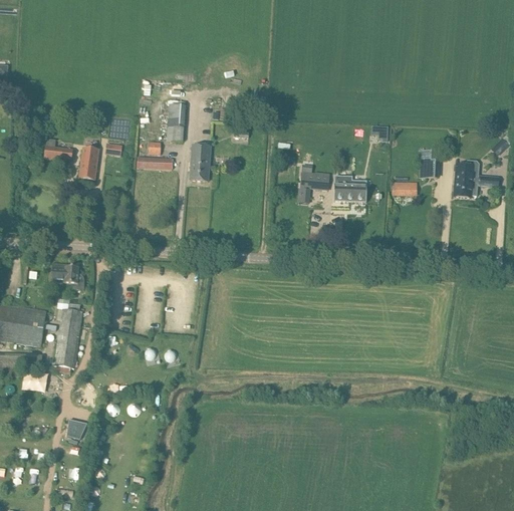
[(183,141),(186,105),(169,103),(166,139),(183,141)]
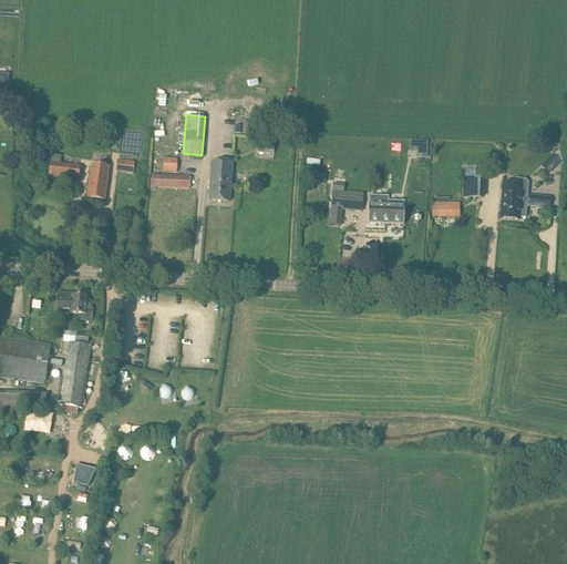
[(416,146),(416,151),(428,152),(428,136),(418,136),(416,146)]
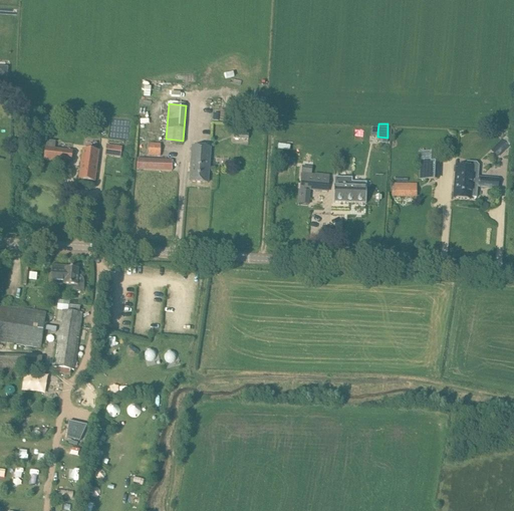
[(235,124),(234,137),(248,137),(249,125),(235,124)]
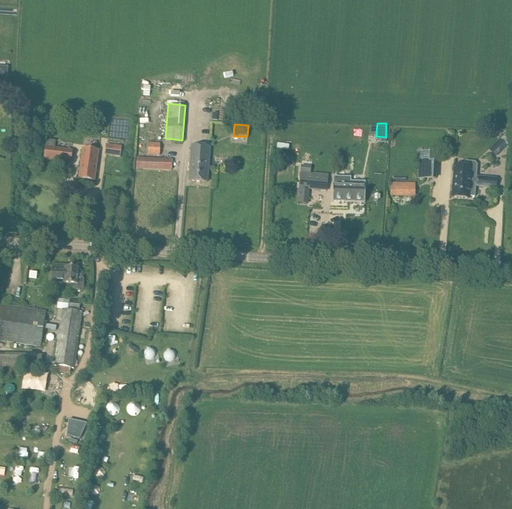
[(493,143),(500,150),(508,143),(501,136),(493,143)]
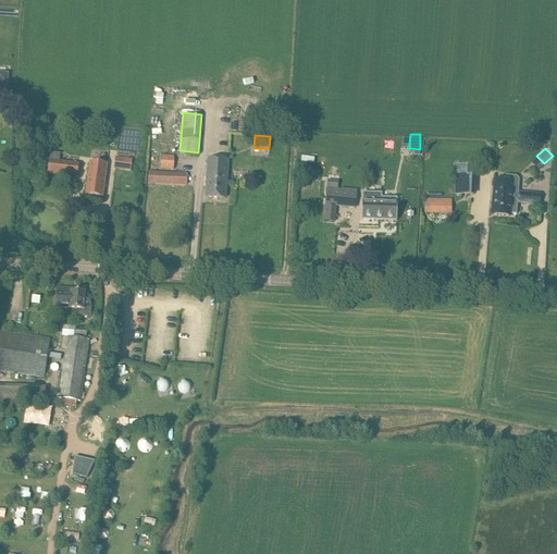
[(173,167),(174,152),(161,152),(161,167),(173,167)]
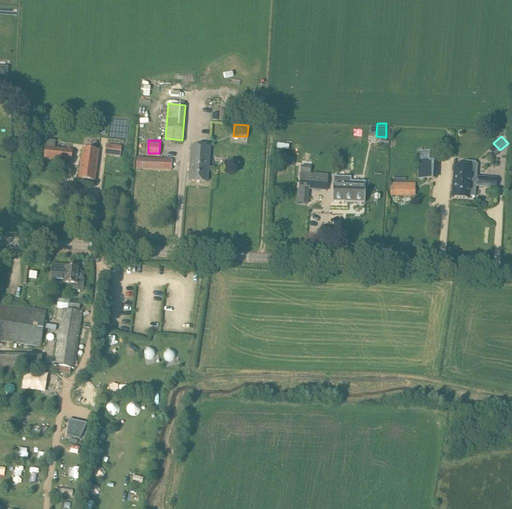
[(106,141),(104,153),(120,155),(121,143),(106,141)]
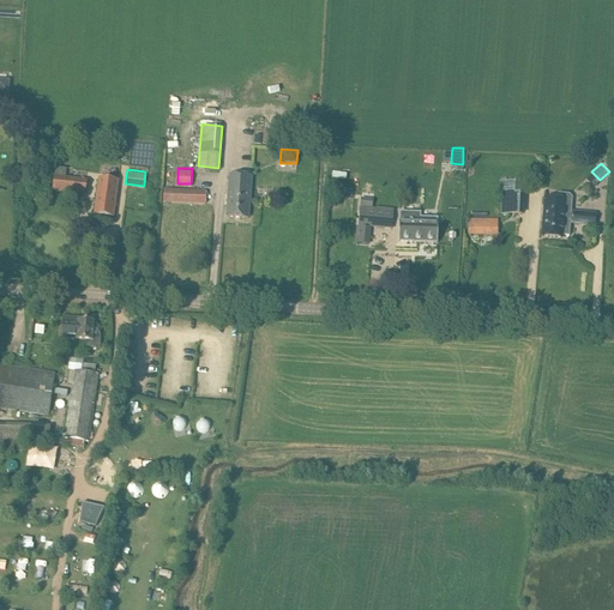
[(55,173),(53,187),(85,191),(86,176),(66,174),(55,173)]
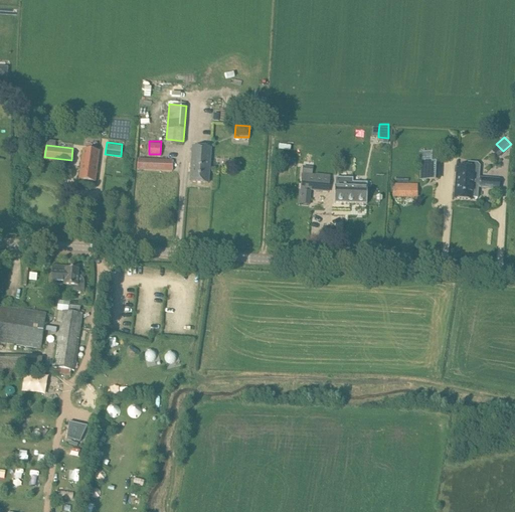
[(190,179),(208,180),(210,146),(193,145),(190,179)]
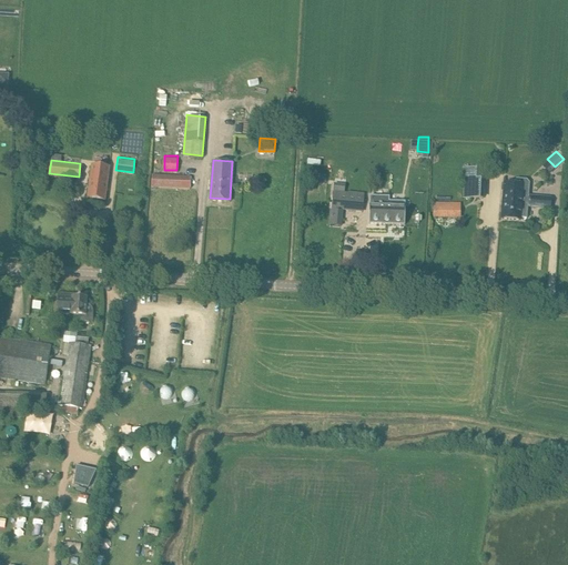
[(92,162),(88,197),(105,198),(110,164),(92,162)]
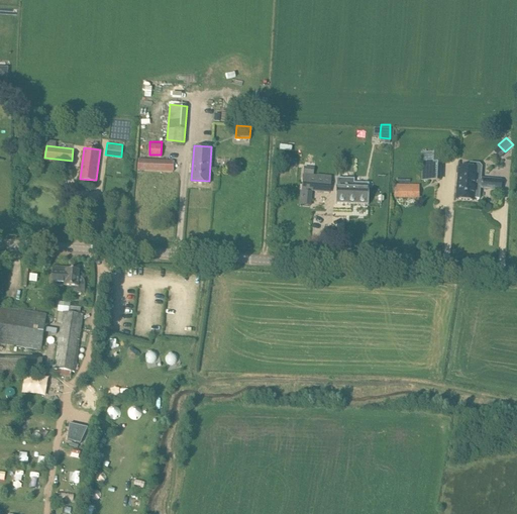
[(422,150),(421,161),(424,161),(423,177),(440,178),(441,161),(438,161),(430,161),(431,150),(422,150)]
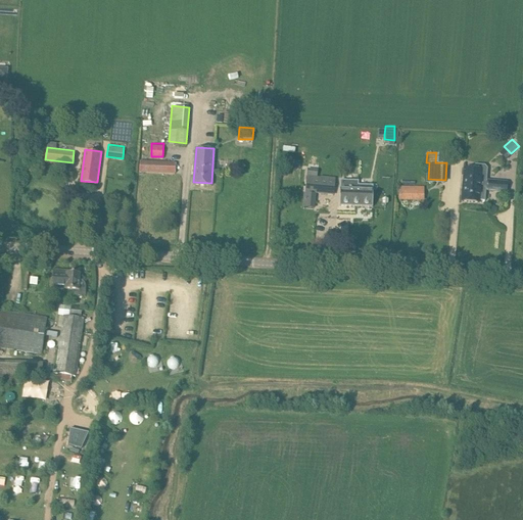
[(175,173),(175,159),(140,158),(140,171),(175,173)]
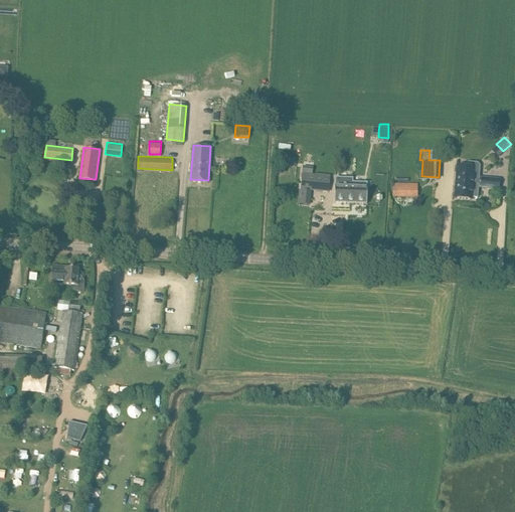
[(457,164),(455,195),(472,196),(472,195),(478,195),(479,185),(499,187),(500,176),(480,175),(481,163),(478,160),(468,159),(468,165),(457,164)]
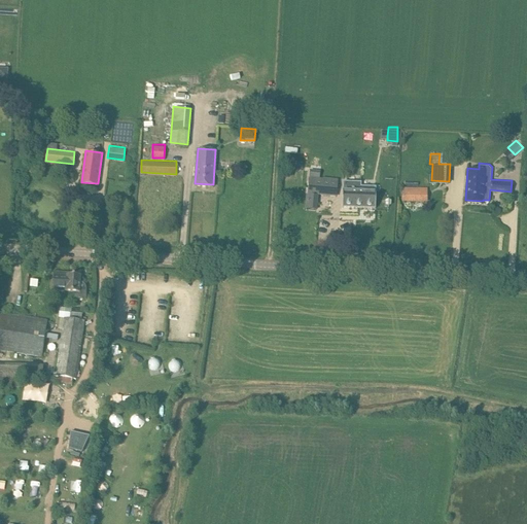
[(308,174),(307,189),(337,193),(338,177),(322,176),(320,175),(310,175),(308,174)]
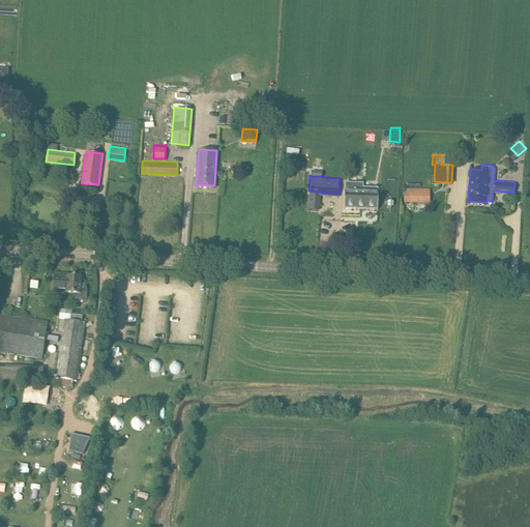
[(346,180),(345,206),(361,206),(377,207),(378,185),(362,185),(362,181),(346,180)]
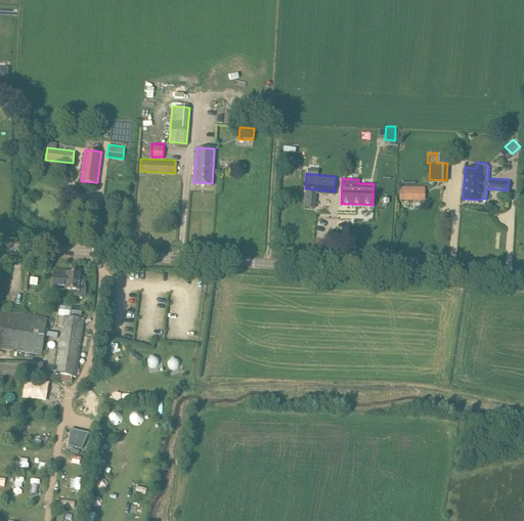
[(400,184),(400,199),(425,199),(425,184),(400,184)]
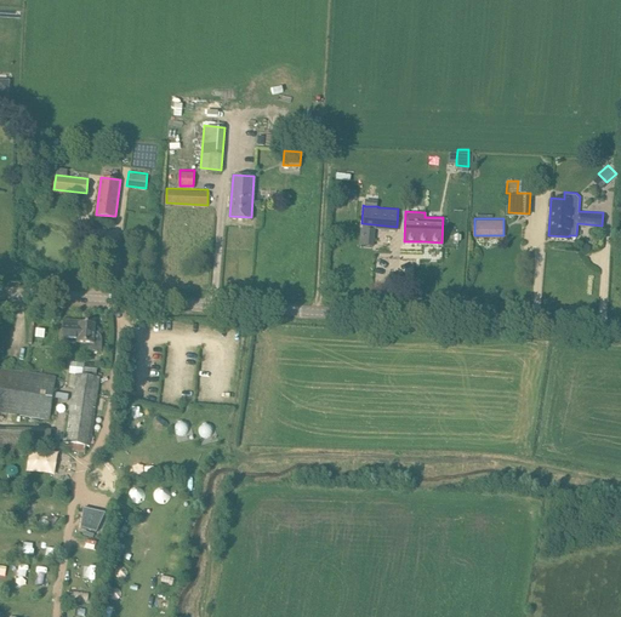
[(360,224),(359,241),(372,243),(375,226),(360,224)]
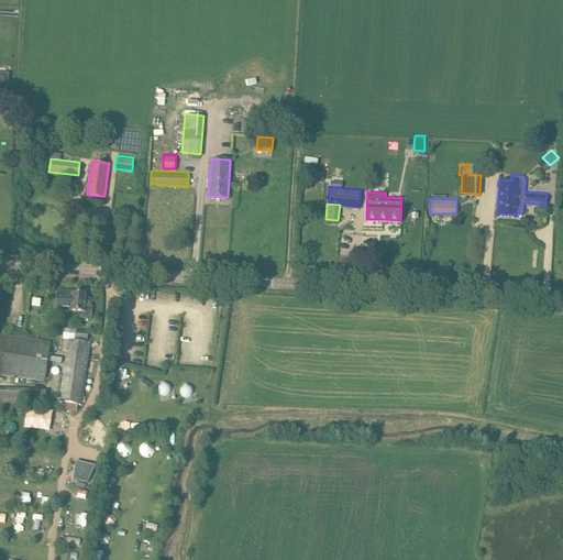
[(69,309),(79,309),(78,316),(91,317),(92,308),(91,306),(91,304),(91,303),(90,302),(89,300),(87,299),(86,299),(86,292),(72,291),(72,288),(57,288),(57,308),(69,309)]
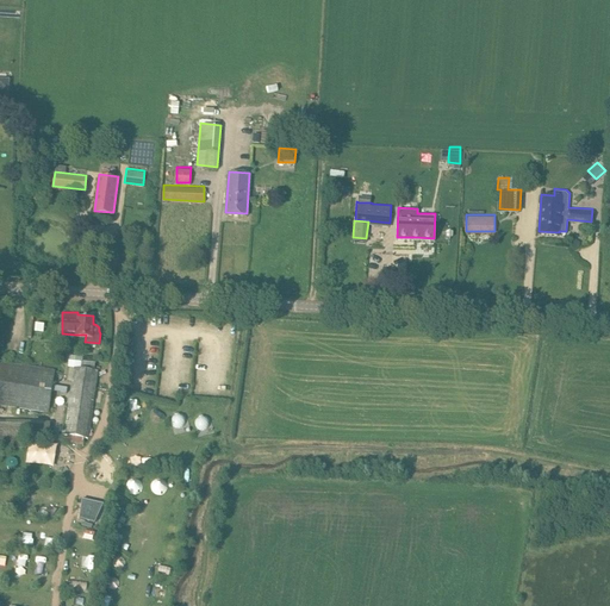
[(72,374),(63,432),(88,436),(98,368),(94,368),(95,356),(72,354),(70,364),(68,364),(67,372),(72,374)]
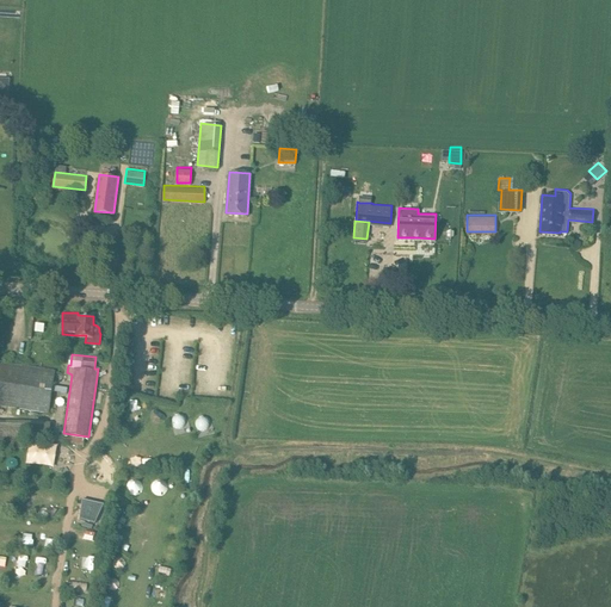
[(0,358),(0,403),(48,412),(55,367),(0,358)]
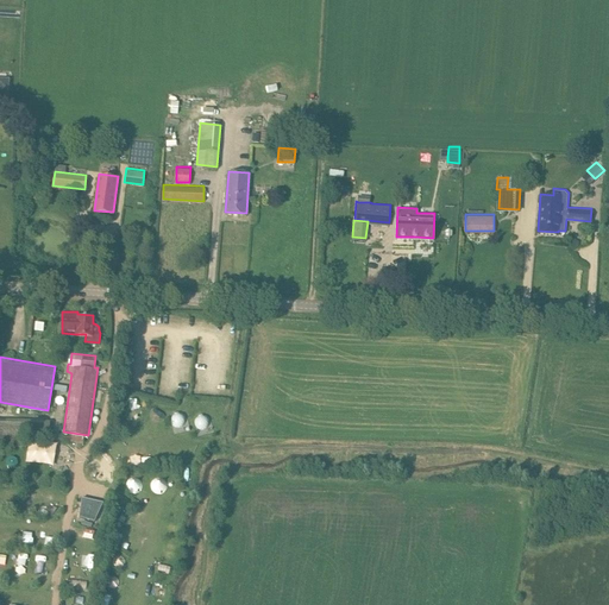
[(85,497),(79,514),(94,518),(99,502),(85,497)]
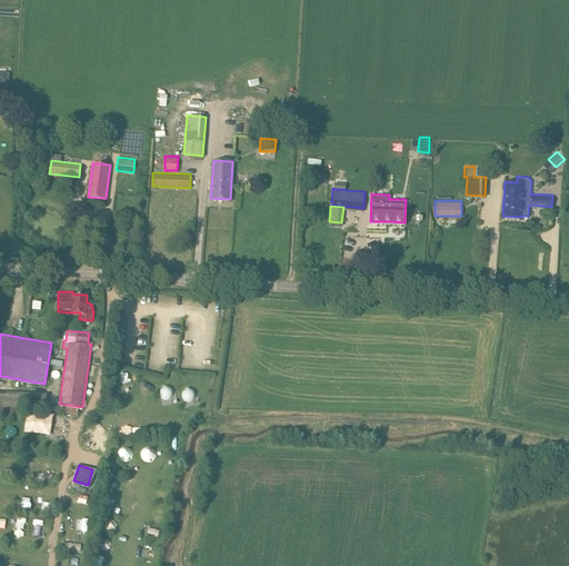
[(9,505),(10,489),(1,489),(0,504),(9,505)]
